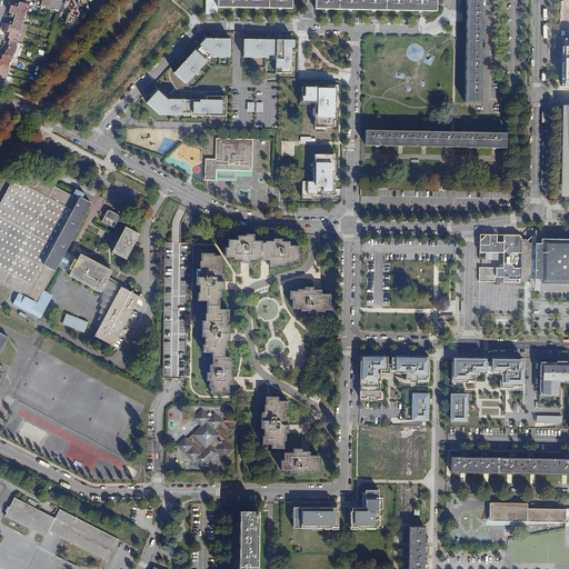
[(41,0),(40,7),(43,8),(45,7),(46,7),(46,8),(52,11),(53,10),(56,10),(55,11),(59,12),(63,0),(58,0),(58,1),(56,0),(55,0),(55,2),(52,1),(49,0),(41,0)]
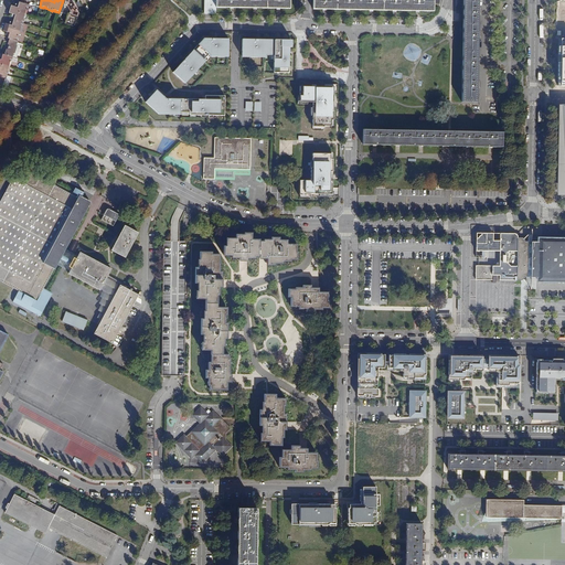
[(72,0),(66,0),(65,6),(67,7),(67,8),(68,9),(70,11),(70,12),(71,13),(71,16),(78,19),(80,16),(77,11),(78,10),(75,2),(73,2),(72,0)]
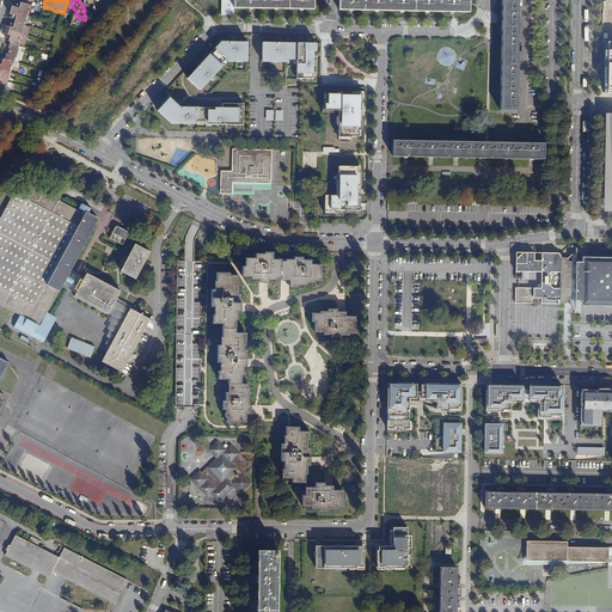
[(469,0),(338,0),(340,10),(470,12),(469,0)]
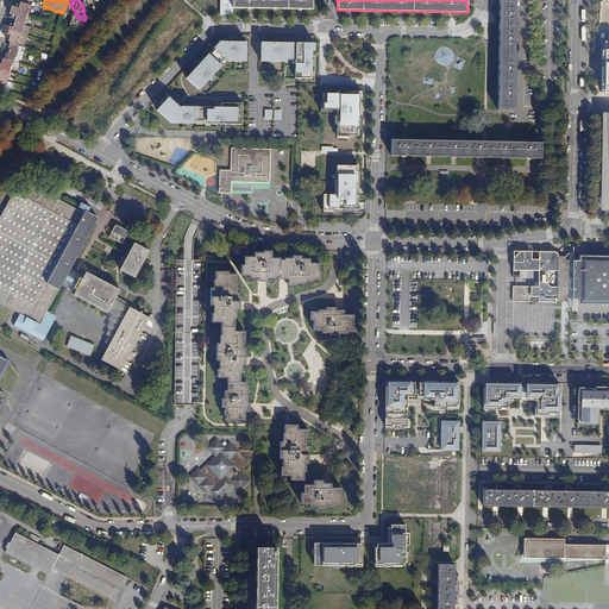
[(515,0),(498,0),(497,110),(514,110),(515,0)]
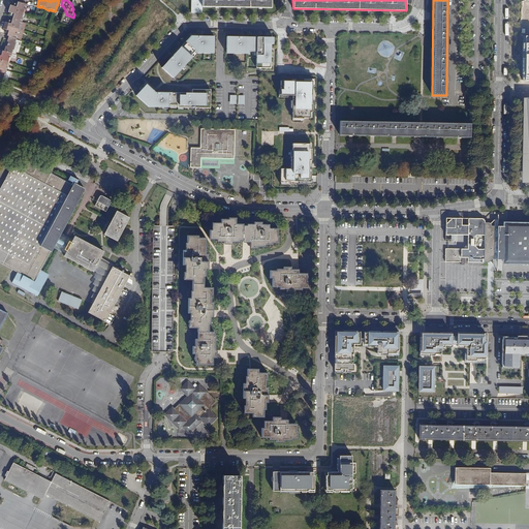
[(27,5),(20,2),(19,5),(17,4),(17,6),(10,4),(8,11),(13,13),(13,16),(16,16),(14,19),(13,21),(11,21),(11,23),(5,21),(2,29),(8,30),(7,33),(9,33),(8,36),(7,40),(8,40),(6,45),(5,45),(3,51),(3,54),(1,53),(0,55),(0,78),(3,79),(7,80),(9,72),(6,71),(7,67),(6,67),(6,65),(7,66),(9,59),(8,59),(9,57),(10,57),(18,34),(23,35),(24,31),(26,26),(21,24),(23,18),(22,18),(23,16),(24,16),(26,9),(25,9),(25,7),(26,7),(27,5)]
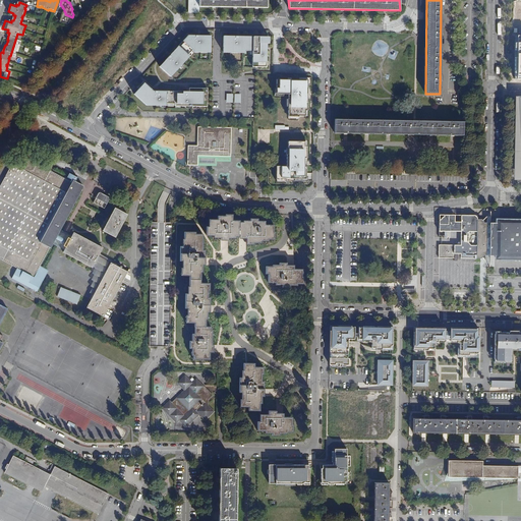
[(188,36),(160,66),(169,75),(175,69),(176,70),(182,64),(181,62),(192,50),(211,50),(211,36),(188,36)]
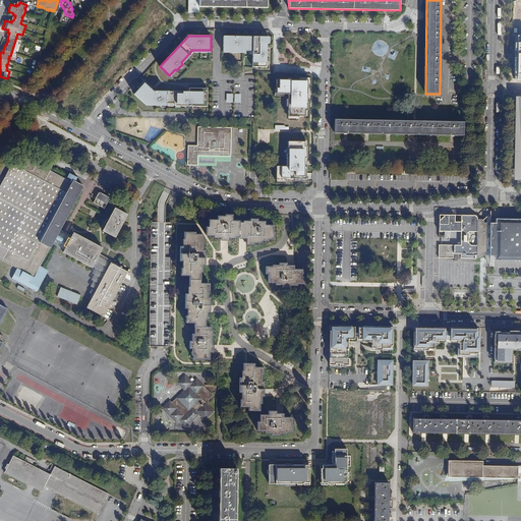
[(267,67),(267,37),(224,36),(223,50),(252,51),(252,65),(257,65),(257,67),(267,67)]
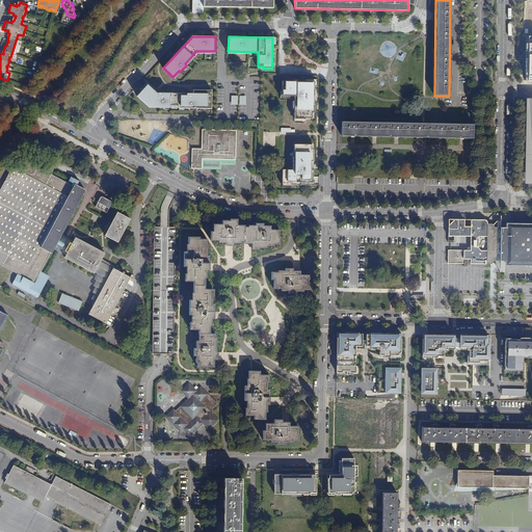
[(295,96),(294,120),(306,120),(306,118),(312,118),(312,112),(314,112),(314,104),(312,104),(312,96),(314,96),(314,82),(297,81),(297,82),(283,81),(283,96),(295,96)]
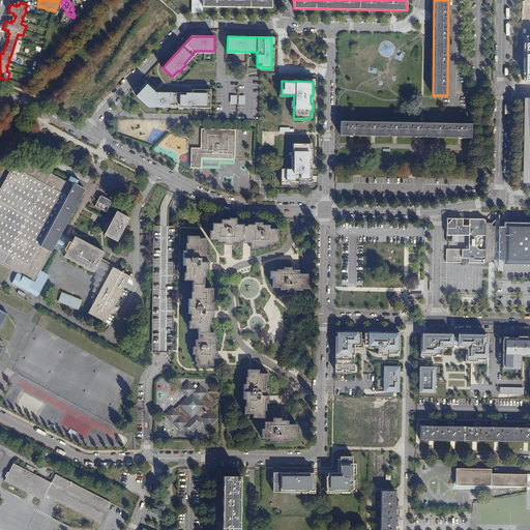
[(136,95),(148,107),(169,108),(169,106),(177,106),(177,108),(210,108),(211,97),(207,97),(207,89),(193,89),(193,93),(155,92),(147,84),(136,95)]
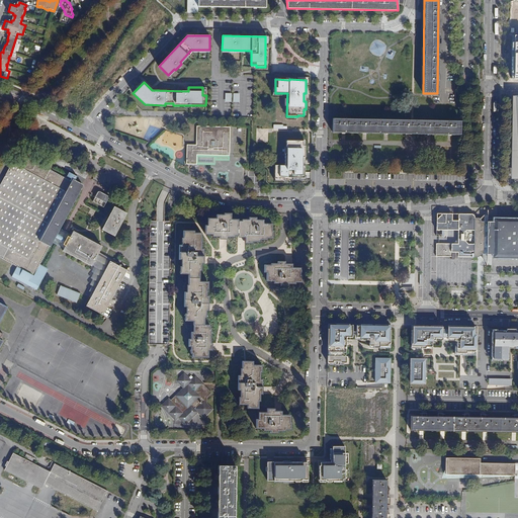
[(412,119),(333,118),(333,133),(411,134),(460,135),(461,121),(412,119)]
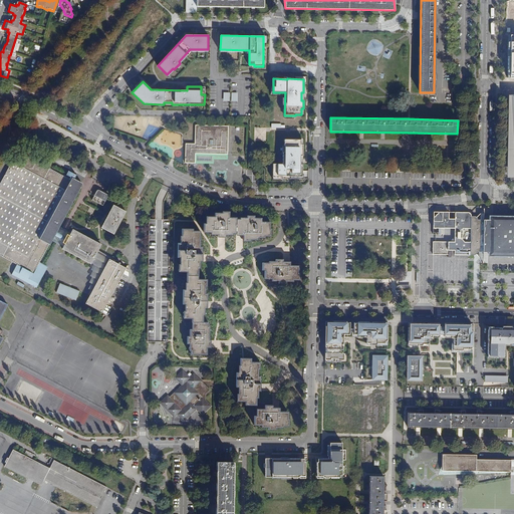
[(185,163),(195,163),(195,153),(227,154),(228,126),(196,125),(195,144),(186,144),(185,163)]
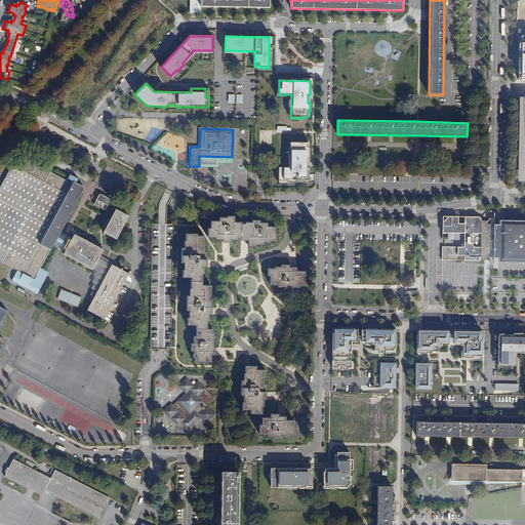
[(288,183),(309,183),(309,168),(307,168),(308,144),(290,143),(290,156),(289,156),(288,168),(279,167),(278,180),(288,182),(288,183)]
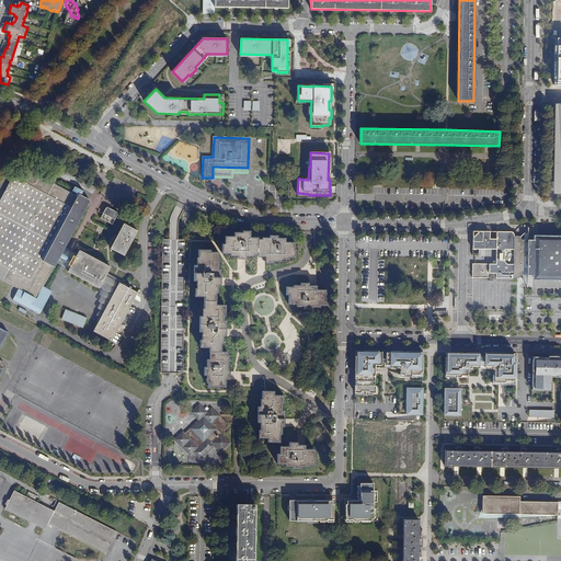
[(76,195),(27,170),(21,181),(13,176),(0,199),(0,278),(18,288),(12,299),(39,313),(48,298),(48,296),(47,294),(47,293),(46,292),(45,292),(42,289),(43,286),(56,262),(64,247),(88,202),(79,197),(82,191),(75,186),(71,191),(77,193),(76,195)]
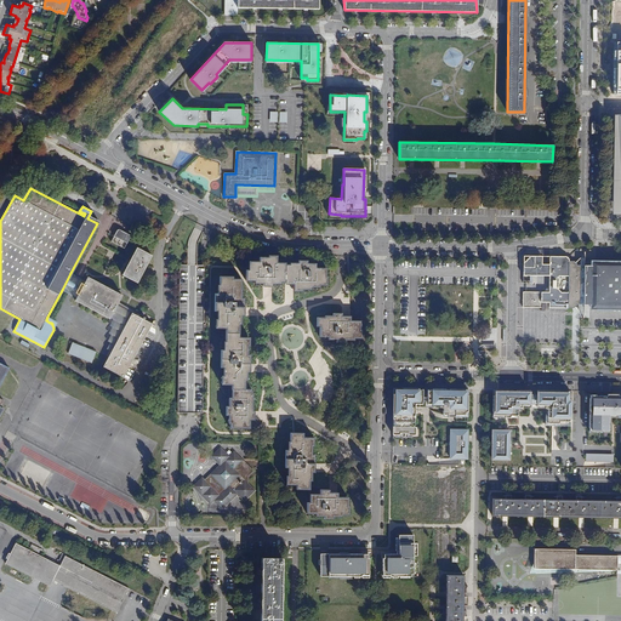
[(120,229),(119,229),(118,229),(117,231),(110,241),(124,248),(130,238),(130,237),(129,235),(129,234),(127,233),(120,229)]
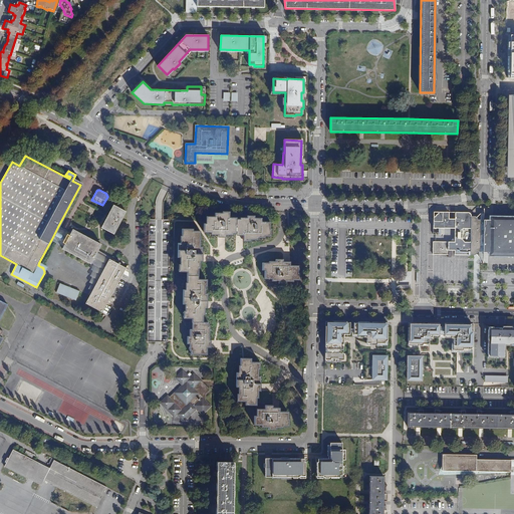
[(125,212),(113,205),(101,228),(113,234),(125,212)]
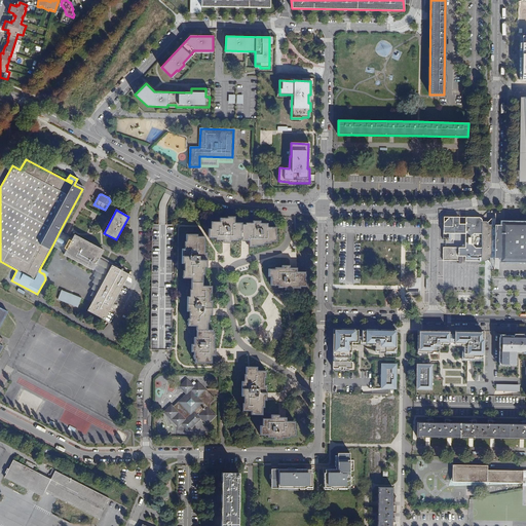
[(234,223),(234,217),(226,217),(226,218),(220,218),(219,222),(211,222),(211,229),(209,229),(209,237),(216,238),(216,240),(223,240),(223,242),(230,242),(230,240),(237,240),(237,239),(241,239),(241,240),(249,240),(249,247),(256,247),(256,246),(263,246),(263,243),(270,243),(270,242),(276,241),(276,234),(275,227),(267,227),(267,223),(260,223),(260,221),(253,221),(253,223),(246,223),(245,224),(241,224),(241,223),(234,223)]
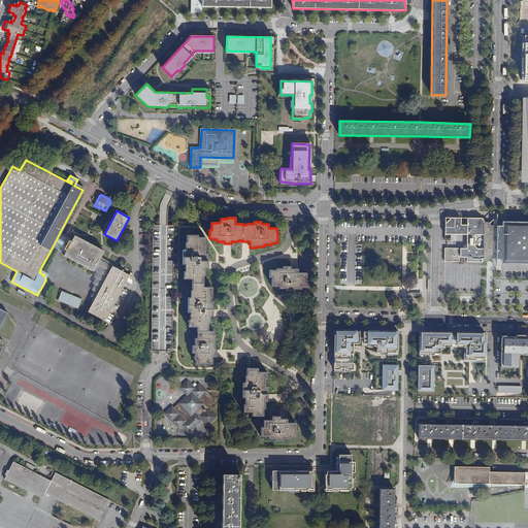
[(467,262),(485,262),(486,223),(481,223),(481,220),(479,221),(479,219),(456,218),(454,219),(452,219),(451,220),(450,221),(449,222),(448,223),(447,224),(446,225),(446,227),(446,229),(444,240),(452,240),(452,234),(467,234),(467,244),(465,244),(463,246),(463,249),(444,249),(444,261),(460,262),(460,264),(467,264),(467,262)]
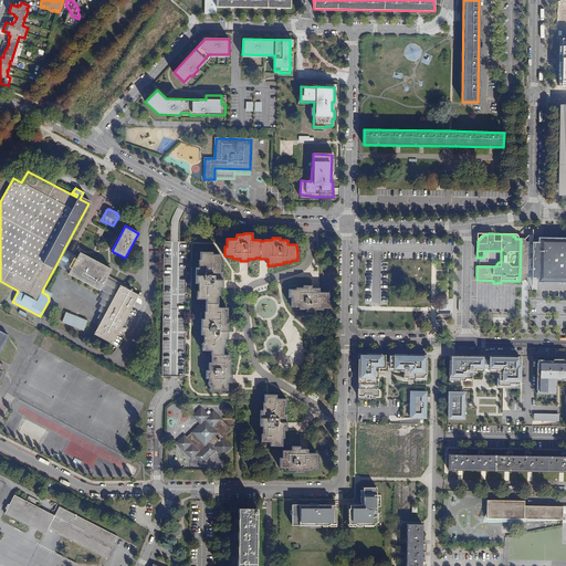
[(538,242),(527,242),(526,278),(538,278),(538,281),(542,281),(543,238),(538,238),(538,242)]
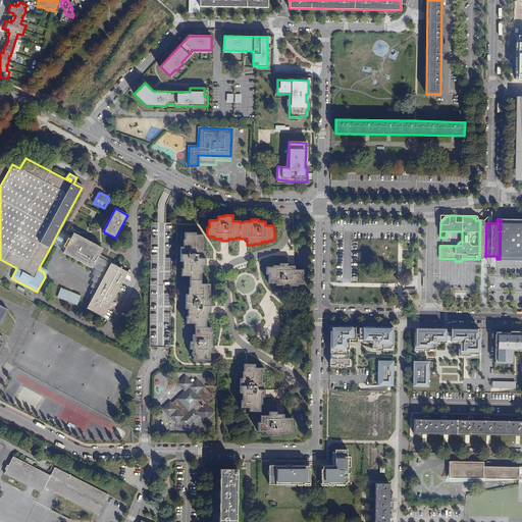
[(521,219),(501,219),(500,259),(521,259),(521,219)]
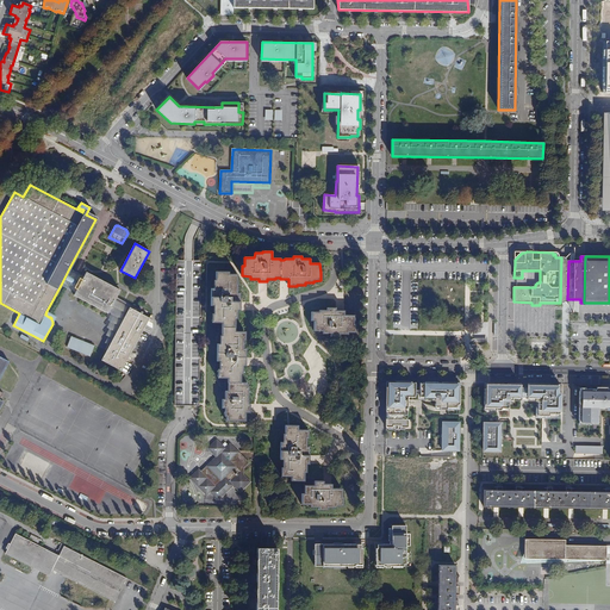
[(69,268),(61,285),(75,292),(83,277),(69,268)]
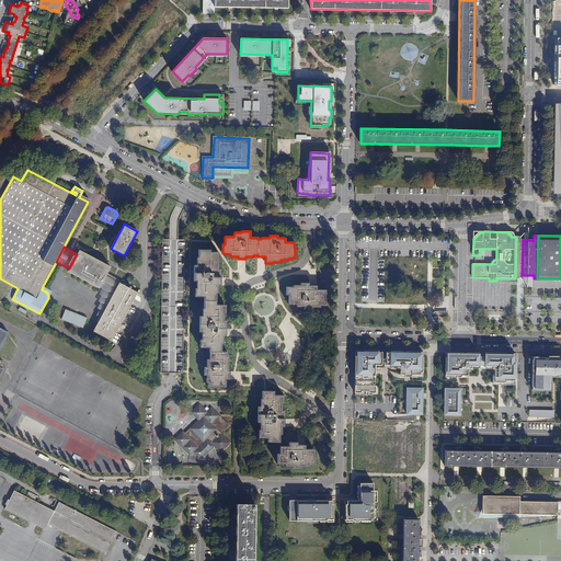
[(110,266),(79,250),(77,254),(69,268),(68,271),(99,287),(100,286),(106,274),(110,266)]
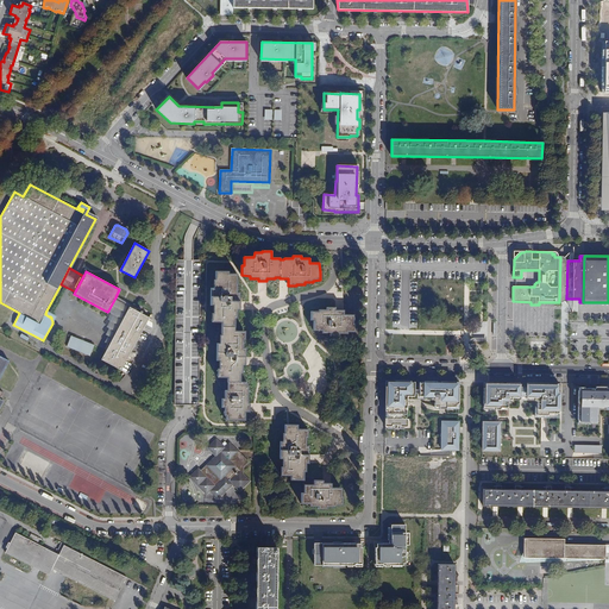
[(224,407),(224,415),(226,415),(226,420),(245,420),(245,412),(250,412),(250,403),(248,403),(249,387),(246,387),(246,382),(240,382),(240,374),(243,374),(243,365),(245,364),(245,349),(243,347),(243,340),(243,339),(245,339),(245,331),(234,331),(234,318),(237,318),(237,309),(239,309),(239,293),(237,293),(237,284),(237,283),(237,274),(228,274),(228,271),(215,271),(215,280),(214,280),(213,288),(211,288),(211,305),(213,305),(213,313),(212,313),(212,321),(221,322),(221,336),(220,336),(219,344),(217,344),(217,359),(219,360),(219,369),(218,369),(218,377),(227,377),(227,390),(225,390),(225,399),(223,399),(223,407),(224,407)]
